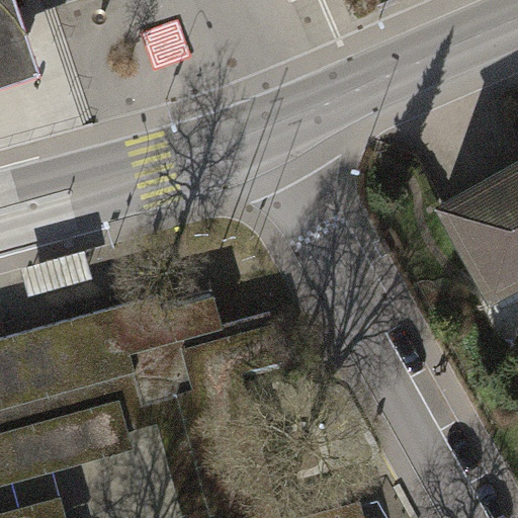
[(0,0),(0,47),(29,36),(16,0),(0,0)]
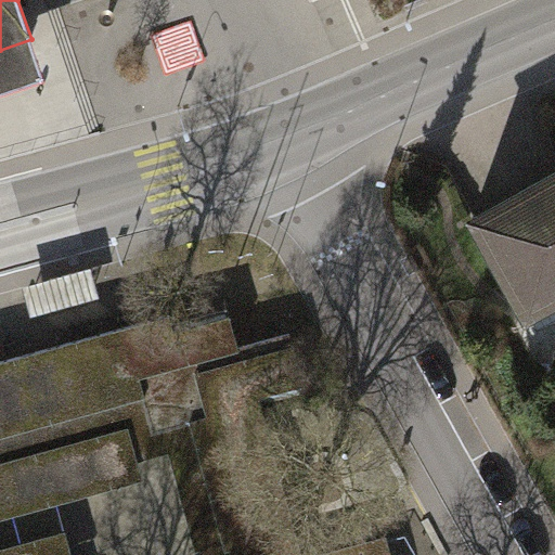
[(554,153),(478,192),(533,305),(554,294),(554,153)]
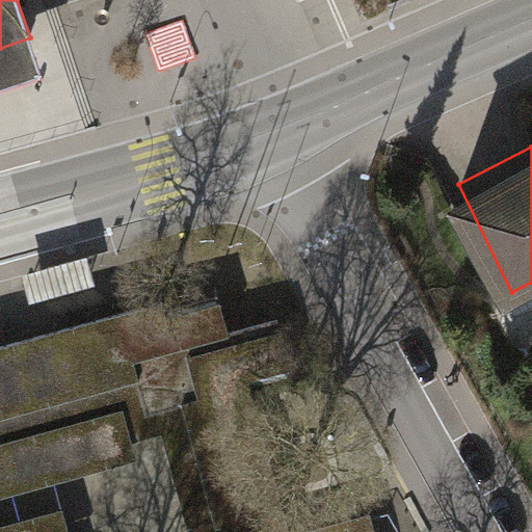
[(163,301),(0,345),(0,531),(70,531),(64,509),(0,526),(0,496),(138,459),(134,442),(163,433),(190,531),(291,531),(251,387),(293,375),(278,320),(230,333),(219,296),(166,311),(163,301)]
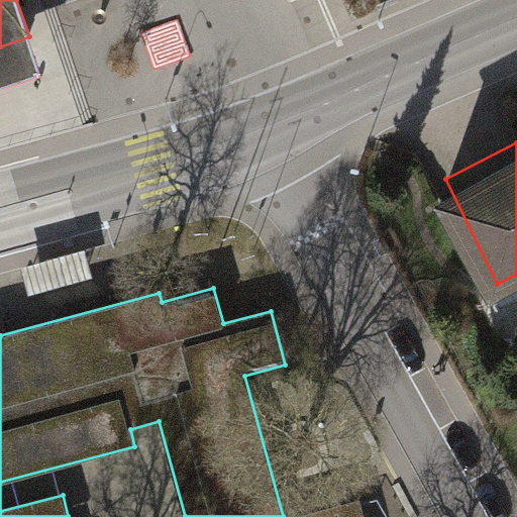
[(319,516),(365,516),(362,506),(319,516)]
